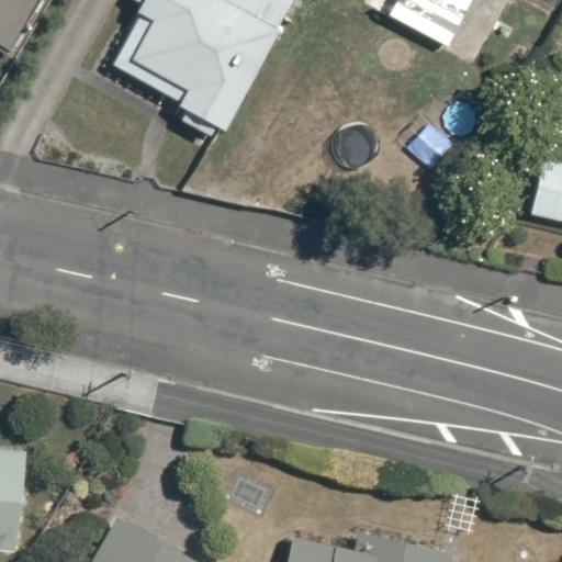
[(0,0),(0,52),(12,59),(47,0),(0,0)]
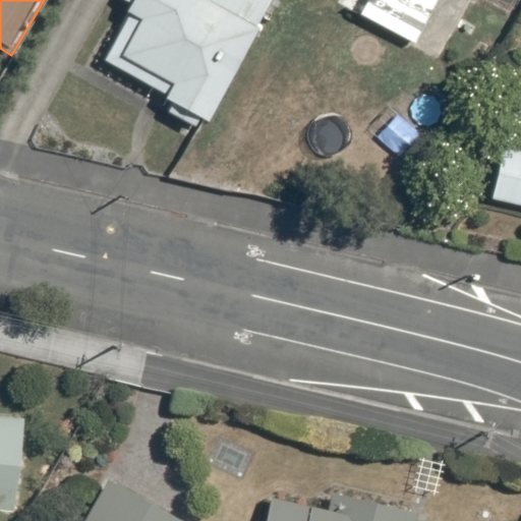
[(275,0),(128,0),(133,3),(103,60),(176,99),(171,109),(208,128),(275,0)]
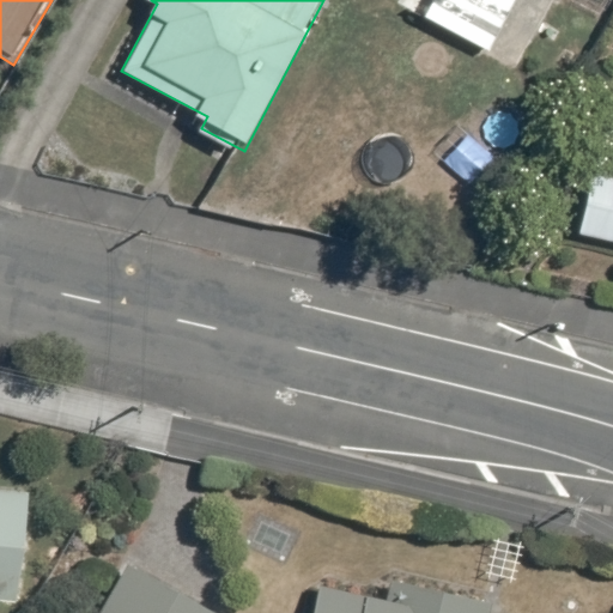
[(612,174),(594,170),(581,237),(612,244),(612,174)]
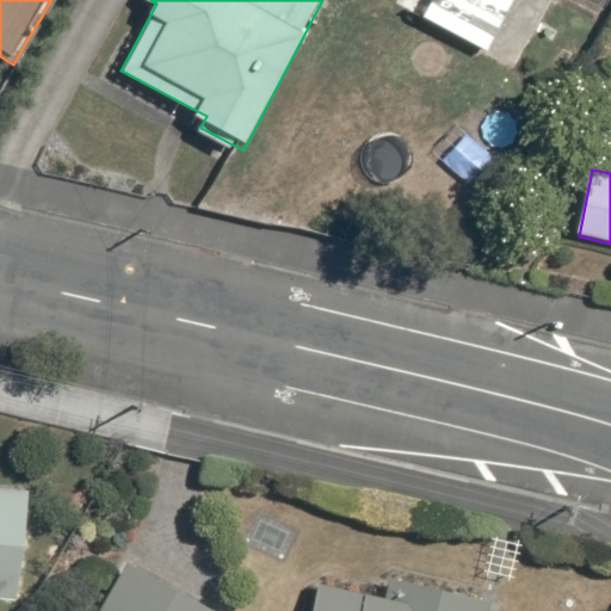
[(34,493),(0,489),(0,598),(25,600),(34,493)]
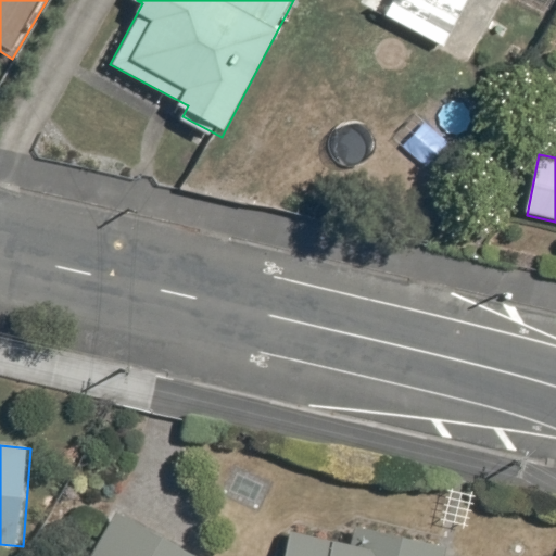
[(192,555),(121,513),(95,555),(192,555)]
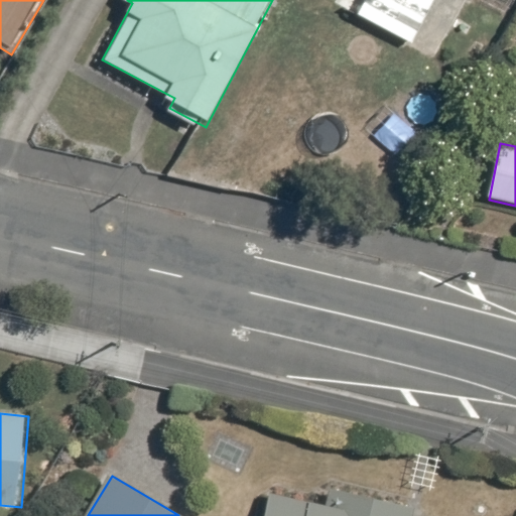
[(383,515),(268,493),(263,515),(383,515)]
